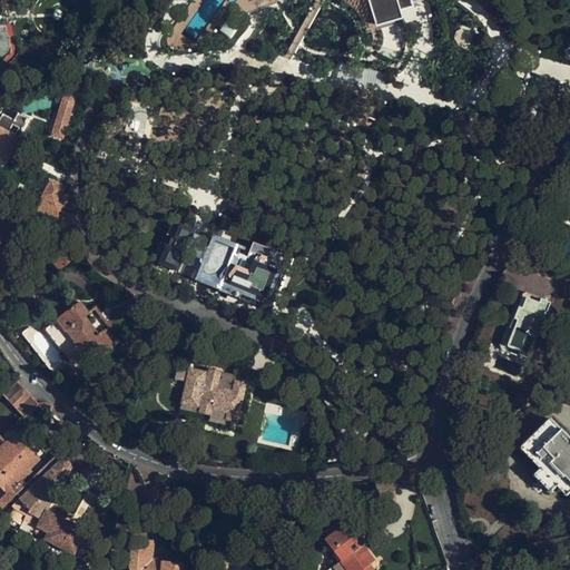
[(350,0),(357,6),(361,10),(366,19),(371,30),(402,21),(400,10),(412,7),(410,0),(350,0)]
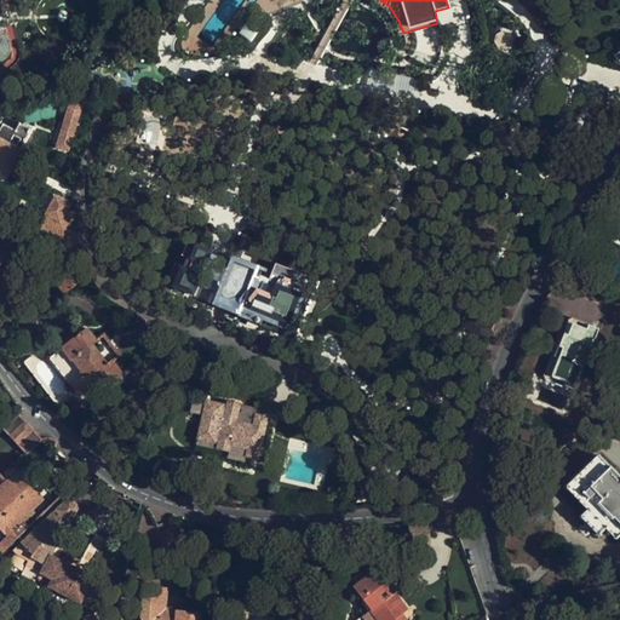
[(67,12),(64,11),(59,12),(57,15),(59,21),(63,22),(67,19),(69,16),(67,12)]
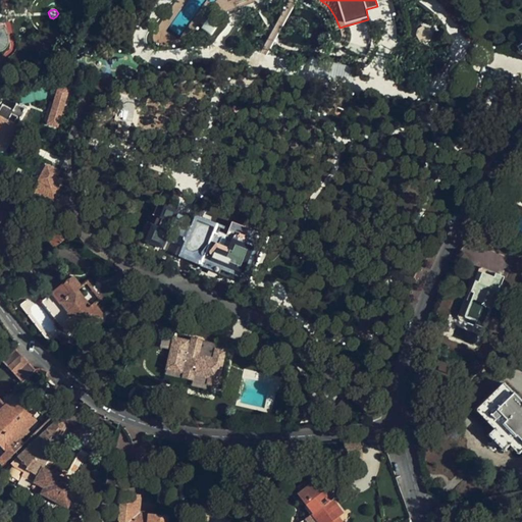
[(8,35),(4,24),(0,27),(0,51),(3,51),(7,48),(9,38),(8,35)]
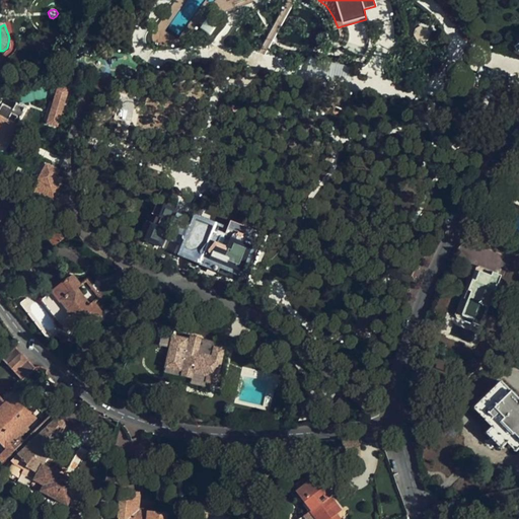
[(64,89),(57,92),(48,124),(58,127),(67,90),(64,89)]
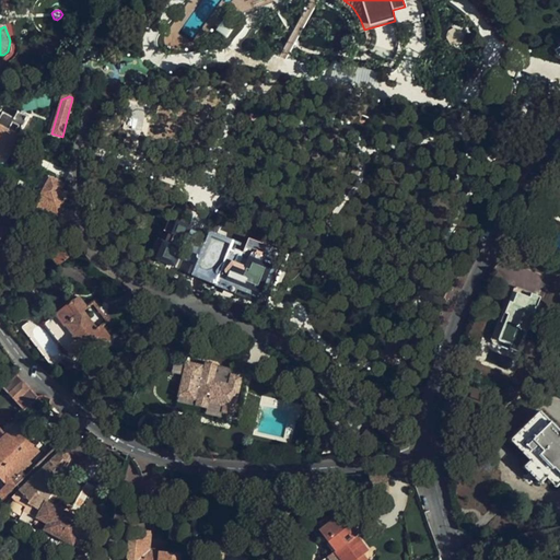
[(0,155),(4,159),(27,116),(18,111),(14,119),(3,114),(0,119),(0,155)]
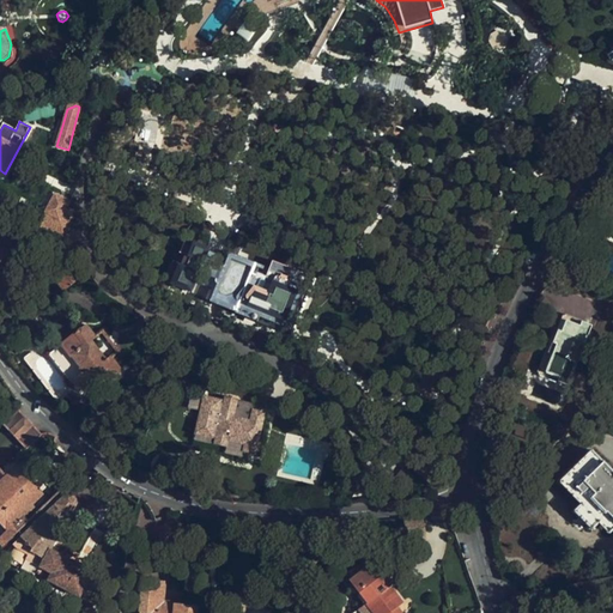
[(70,202),(55,194),(36,225),(60,238),(77,211),(67,205),(70,202)]
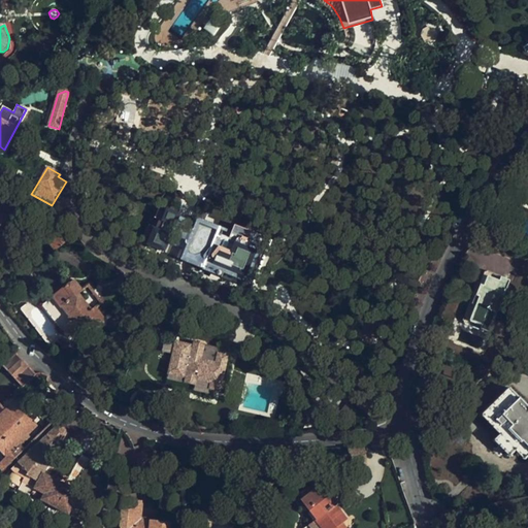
[(0,225),(12,215),(3,203),(0,205),(0,225)]
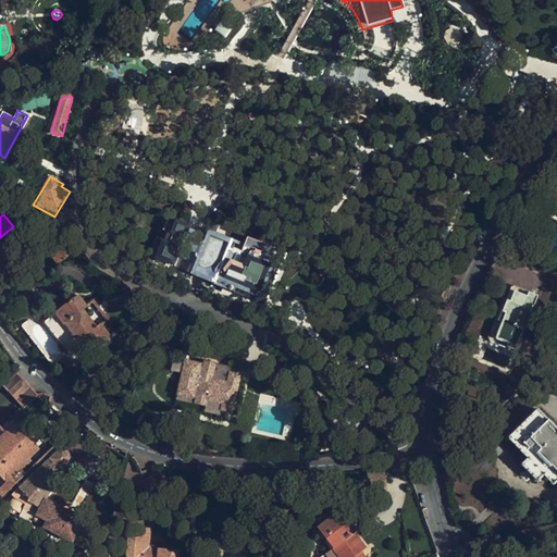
[(183,240),(188,227),(175,222),(171,233),(174,234),(170,246),(162,243),(156,257),(173,263),(181,246),(184,247),(186,242),(183,240)]
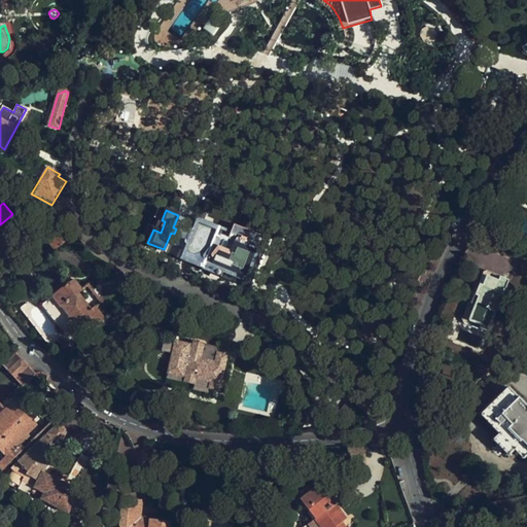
[(203,267),(202,269),(221,276),(223,272),(235,276),(249,282),(265,245),(261,244),(266,236),(253,231),(235,223),(232,230),(198,216),(181,258),(203,267)]
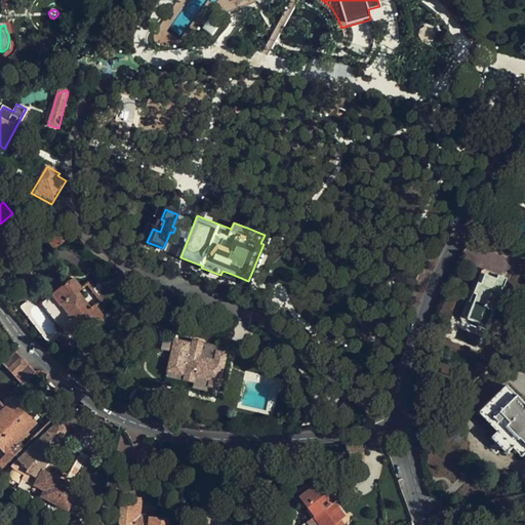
[(509,229),(509,218),(502,218),(502,221),(498,221),(498,229),(509,229)]
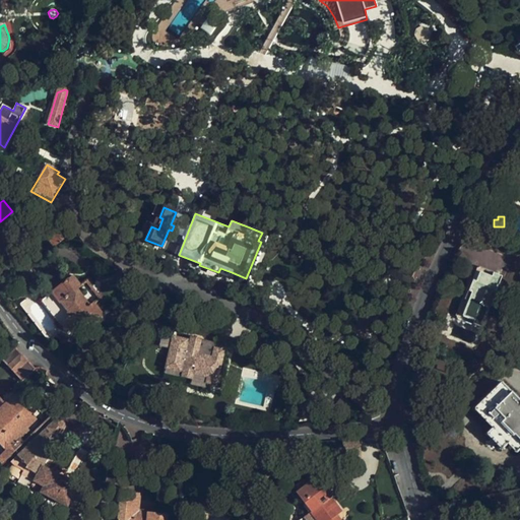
[(43,232),(46,236),(60,226),(57,222),(43,232)]
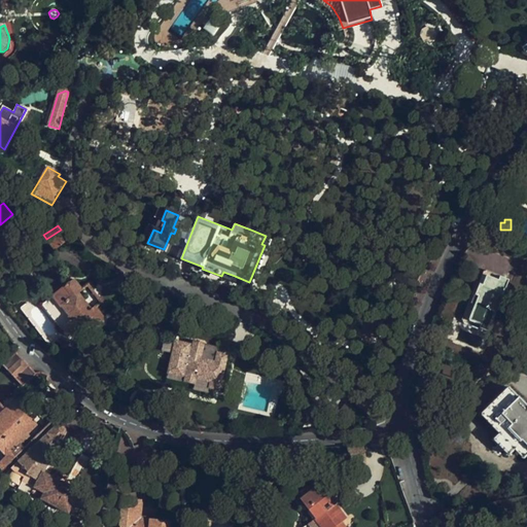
[(61,230),(46,239),(54,250),(71,238),(66,230),(62,232),(61,230)]
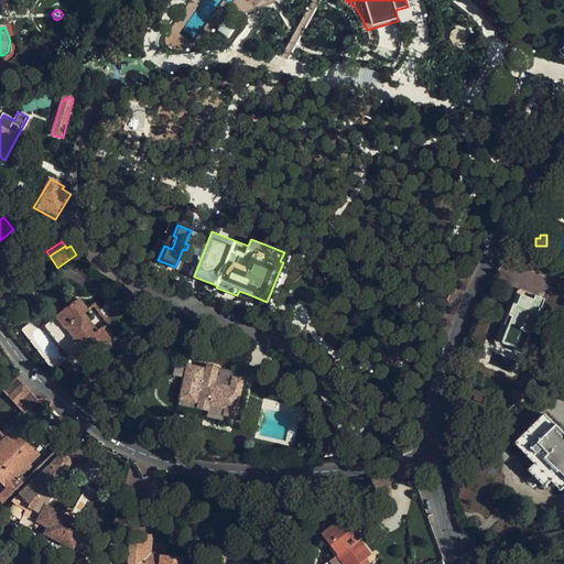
[(449,290),(438,285),(434,294),(445,299),(449,290)]
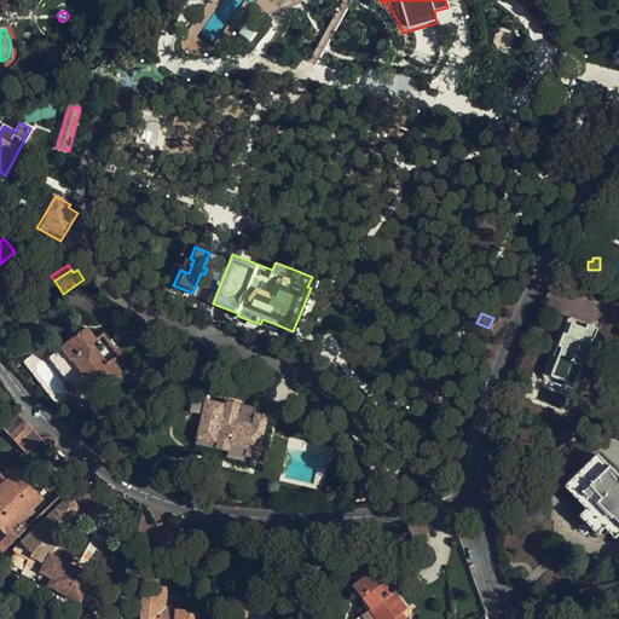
[(585,329),(572,323),(567,334),(563,333),(559,346),(562,347),(551,375),(567,381),(577,385),(596,333),(585,329)]
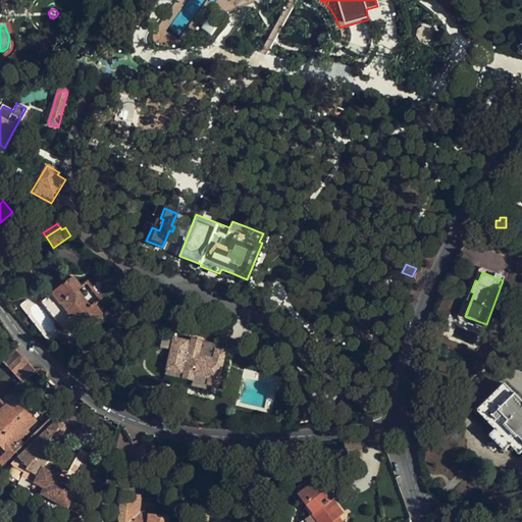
[(68,316),(69,317),(66,321),(66,325),(69,329),(73,331),(77,330),(92,320),(96,325),(103,320),(104,315),(95,303),(90,306),(77,290),(83,285),(76,276),(42,301),(58,323),(68,316)]
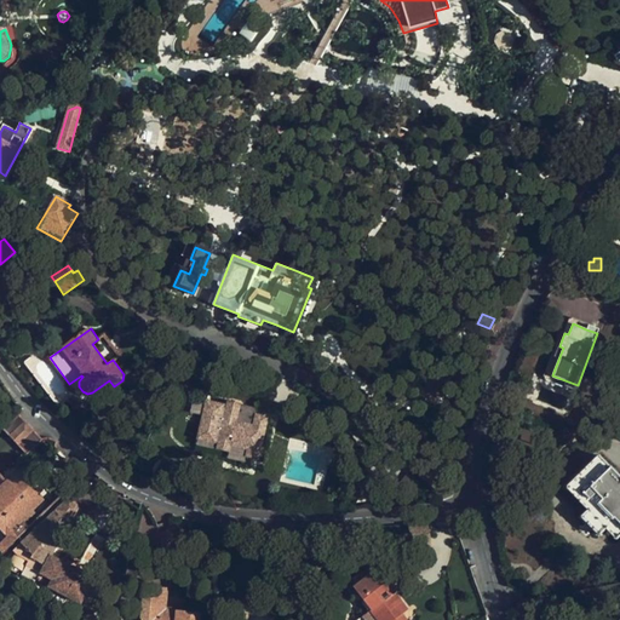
[(269,417),(257,414),(254,426),(236,423),(237,420),(241,405),(208,397),(200,440),(220,443),(219,449),(231,452),(233,446),(250,449),(248,455),(260,458),(262,455),(264,455),(267,447),(263,447),(269,417)]
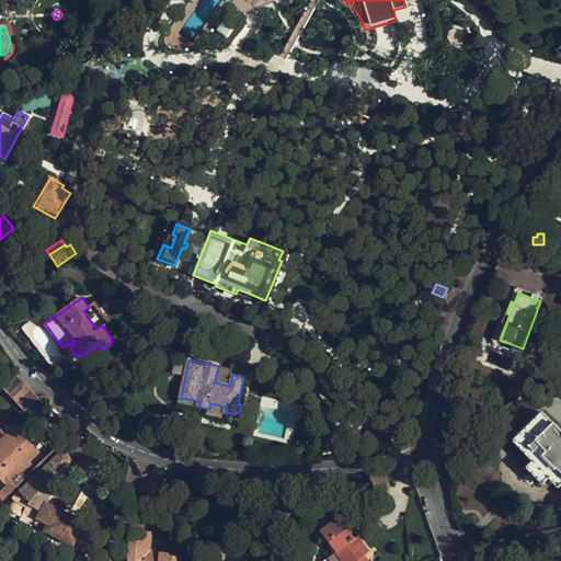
[(233,369),(218,366),(214,382),(230,386),(232,375),(233,369)]
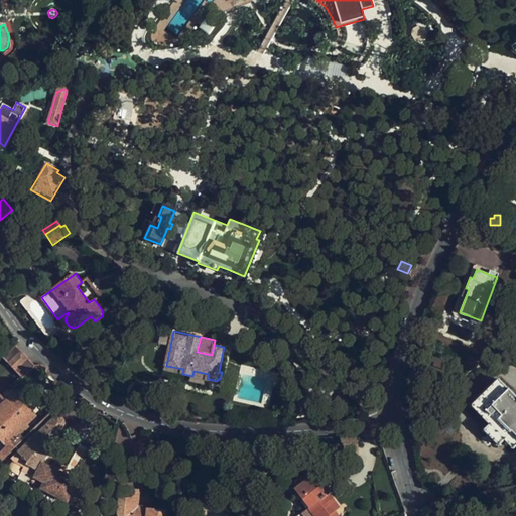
[(33,365),(15,346),(3,358),(21,377),(33,365)]
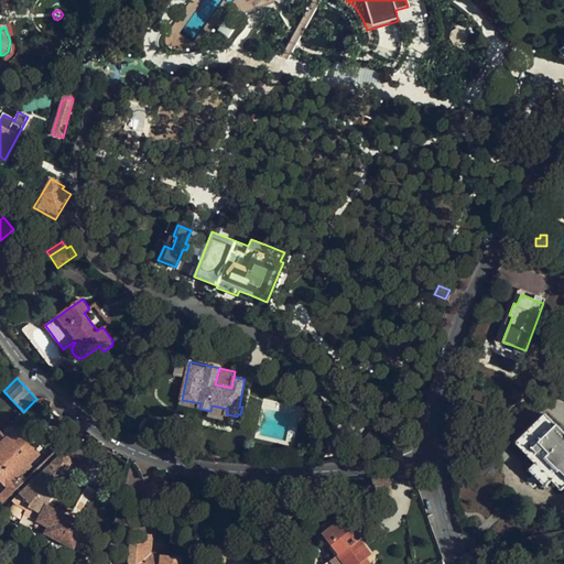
[(227,409),(212,405),(210,411),(209,416),(225,420),(226,414),(227,409)]
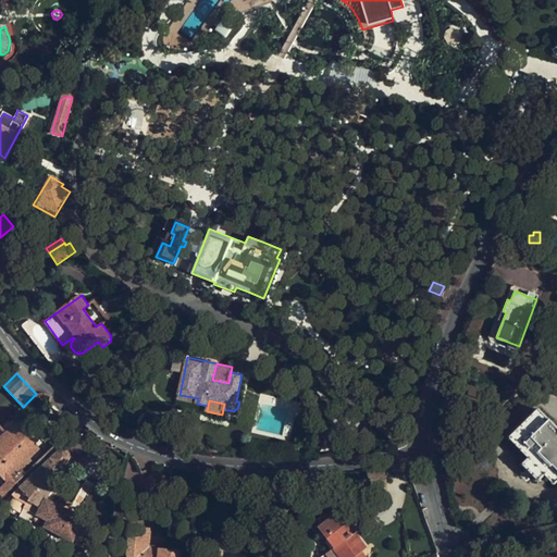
[(556,481),(556,428),(536,408),(508,436),(527,457),(521,463),(539,481),(544,474),(555,484),(556,481)]
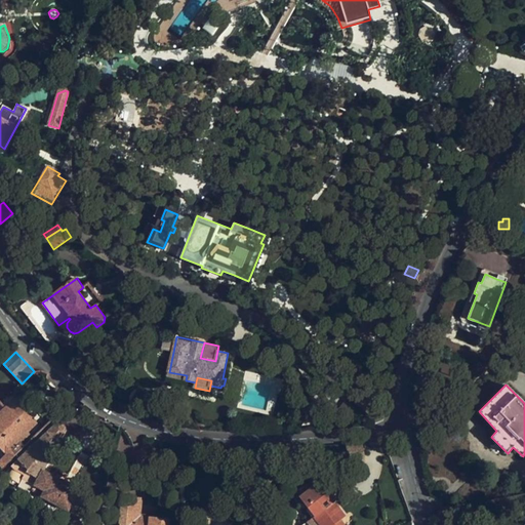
[(0,463),(3,468),(16,455),(14,453),(25,444),(23,442),(31,434),(27,431),(35,422),(27,413),(21,419),(16,415),(23,409),(13,400),(0,411),(0,447),(5,453),(0,458),(0,463)]
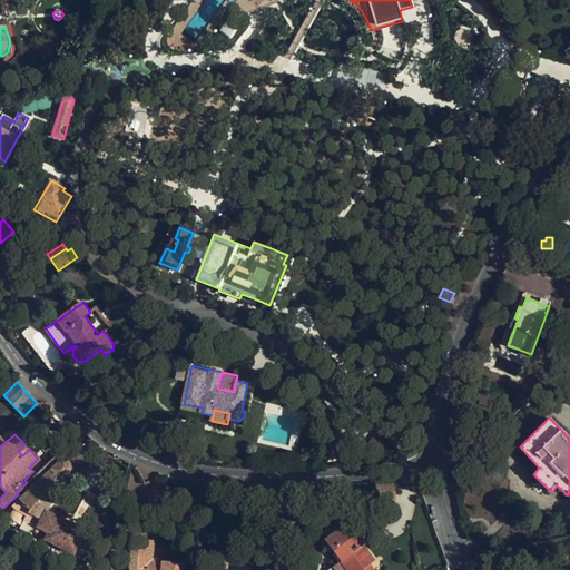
[(22,455),(30,448),(26,443),(18,451),(22,455)]
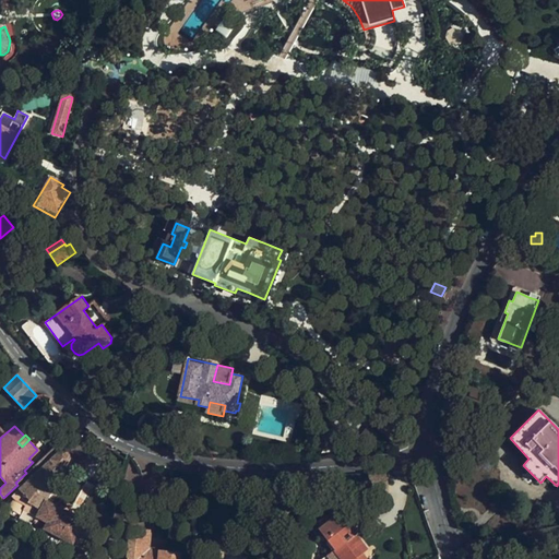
[(75,537),(85,543),(94,526),(48,501),(70,461),(60,451),(9,498),(14,503),(23,508),(21,512),(33,519),(31,523),(72,545),(75,537)]
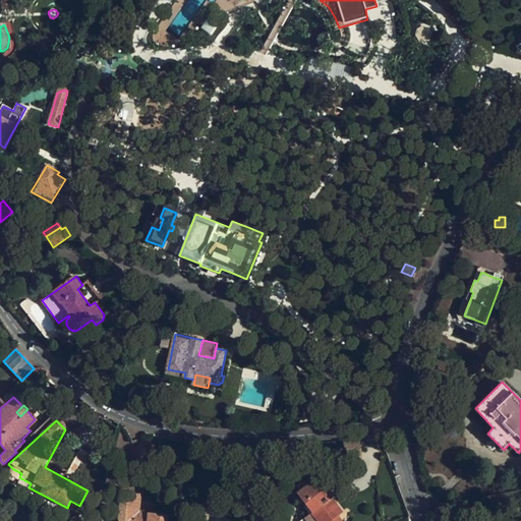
[(357,444),(343,446),(345,458),(349,457),(350,462),(360,460),(357,444)]
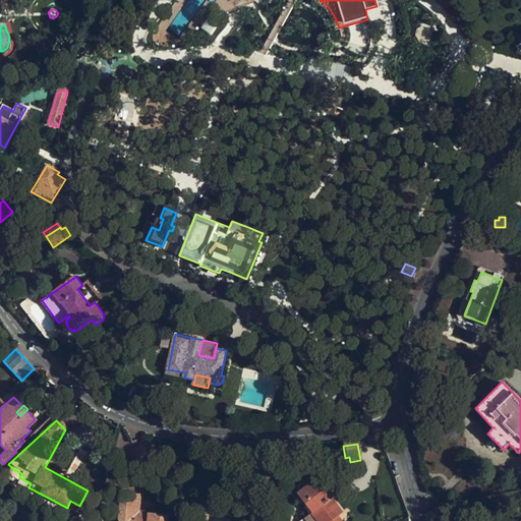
[(324,451),(322,450),(317,451),(316,454),(319,458),(323,459),(326,457),(326,454),(324,451)]
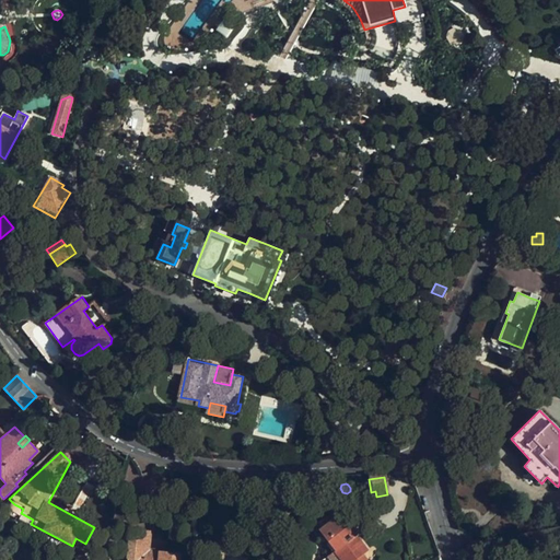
[(364,559),(361,555),(365,551),(354,537),(353,538),(338,517),(335,521),(330,515),(319,524),(323,528),(319,531),(334,551),(326,559),(364,559)]
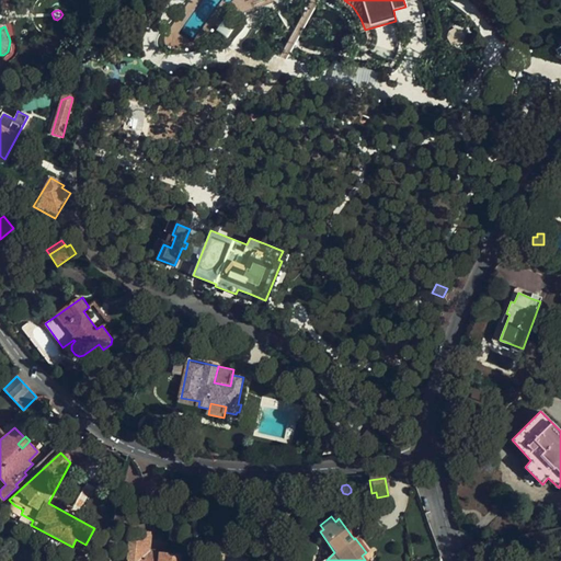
[(149,553),(150,534),(128,531),(125,560),(176,560),(178,556),(149,553)]
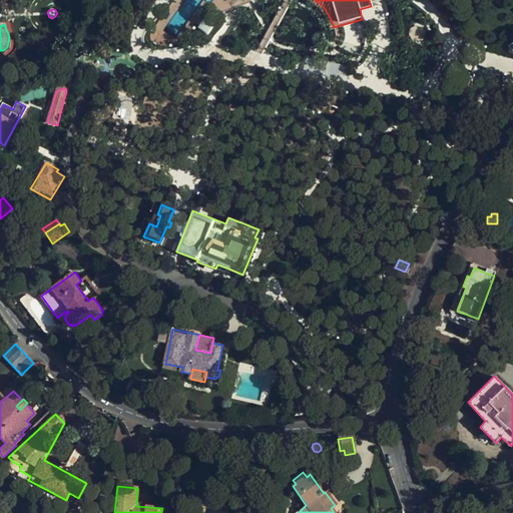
[(77,501),(78,498),(69,493),(68,497),(77,501)]
